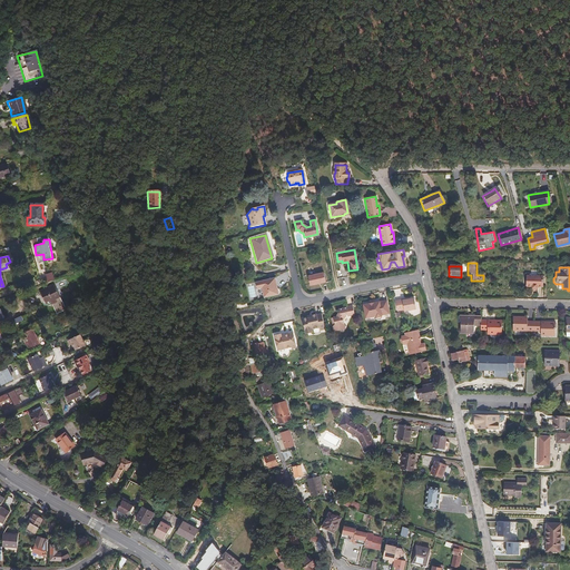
[(324,282),(322,273),(306,276),(308,285),(324,282)]
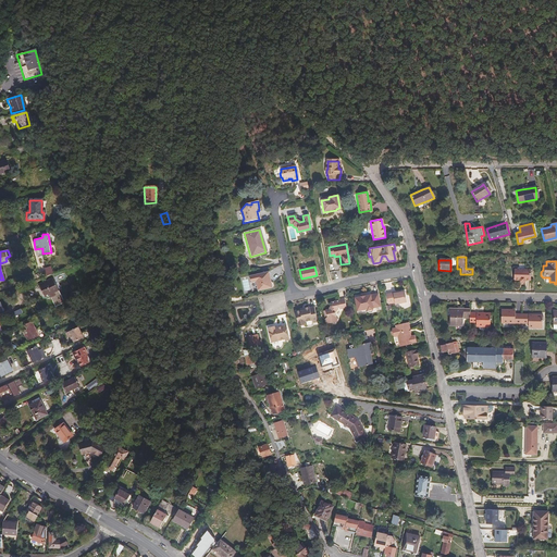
[(530,280),(530,270),(512,270),(512,280),(519,280),(519,283),(520,283),(523,283),(523,280),(530,280)]
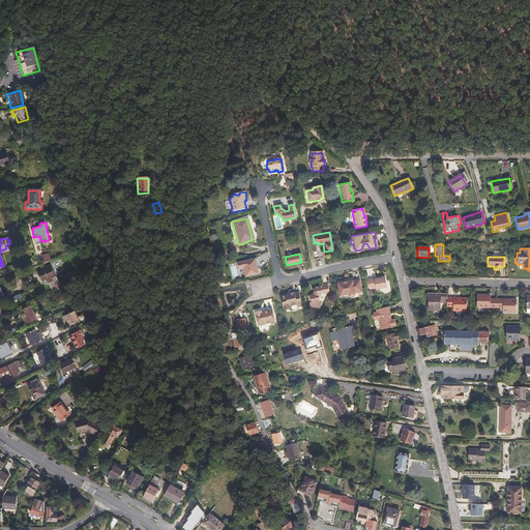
[(259,269),(257,268),(256,268),(256,265),(255,259),(236,262),(238,268),(242,268),(244,276),(258,273),(259,272),(259,269)]
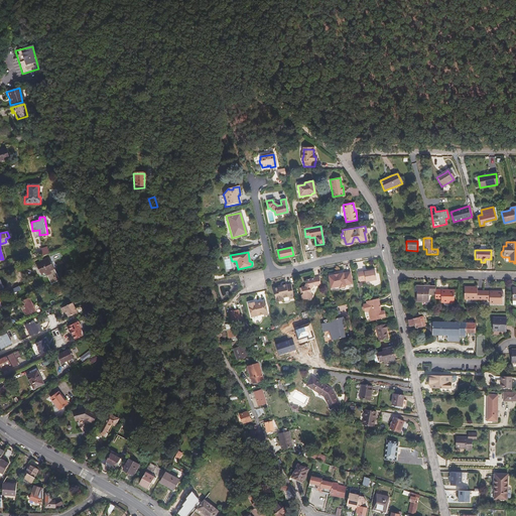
[(50,284),(58,280),(47,258),(35,263),(39,271),(41,275),(45,273),(50,284)]
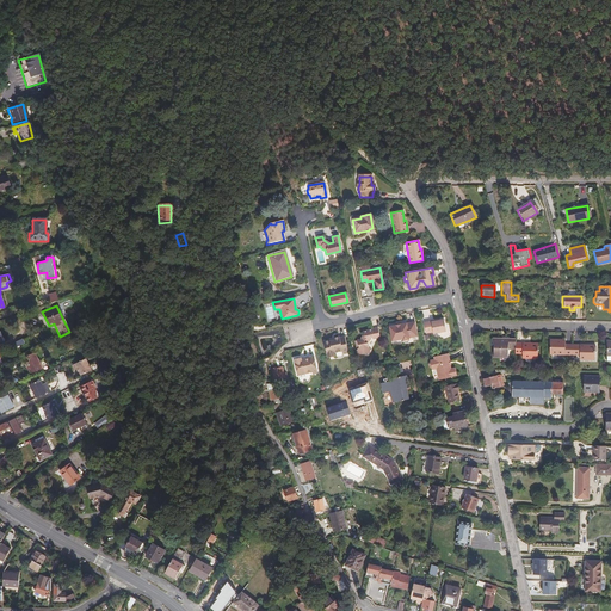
[(445,333),(443,321),(433,322),(431,323),(431,322),(423,323),(425,334),(432,333),(432,334),(445,333)]
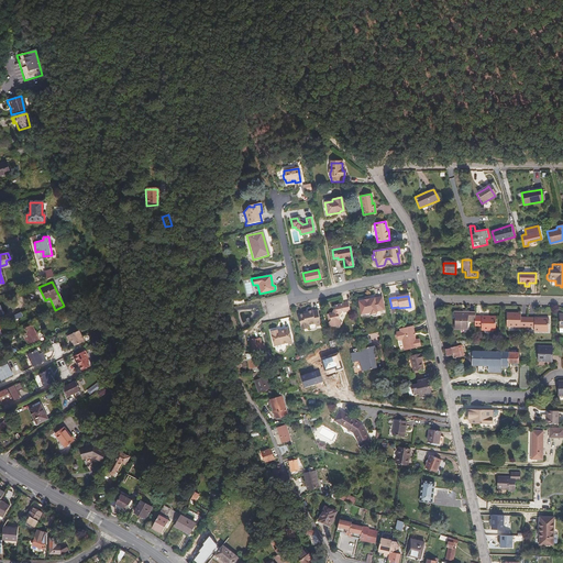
[(383,310),(381,297),(357,301),(360,313),(370,312),(370,313),(375,312),(375,311),(383,310)]
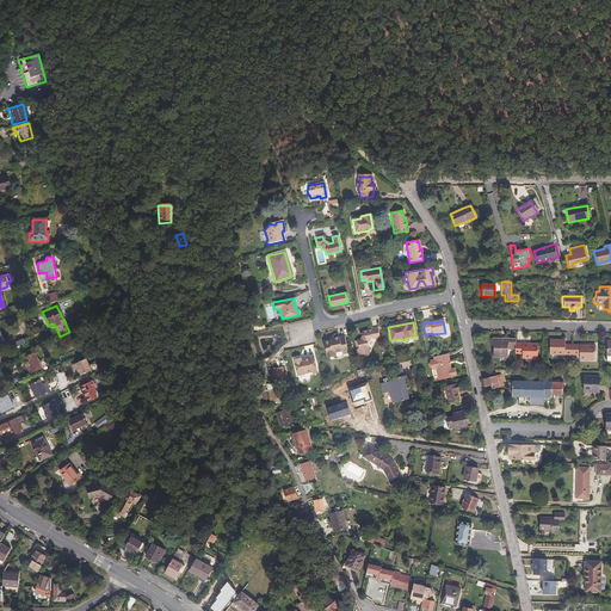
[(357,347),(356,350),(357,355),(368,352),(366,343),(369,339),(378,337),(376,328),(362,332),(362,334),(363,335),(360,339),(359,339),(356,340),(357,347)]
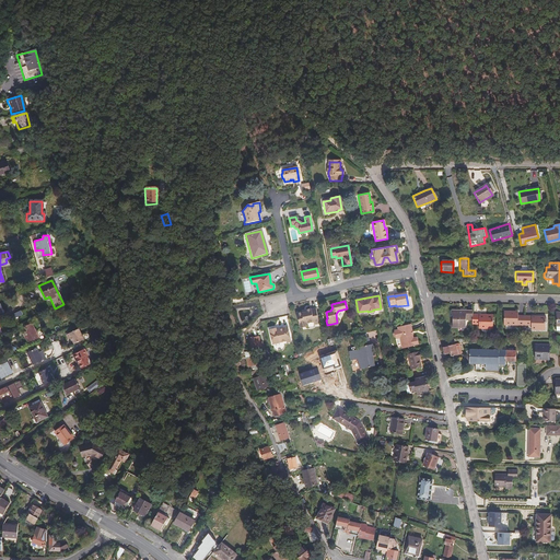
[(318,324),(315,308),(310,310),(310,308),(304,310),(304,312),(301,313),(300,312),(296,312),(295,314),(299,328),(306,326),(305,324),(313,322),(313,325),(318,324)]
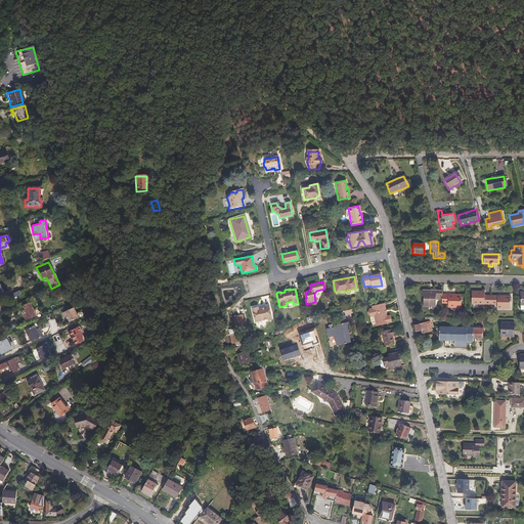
[(442,295),(442,292),(432,291),(431,293),(429,293),(421,292),(421,297),(423,297),(422,307),(434,307),(434,300),(442,301),(442,295)]
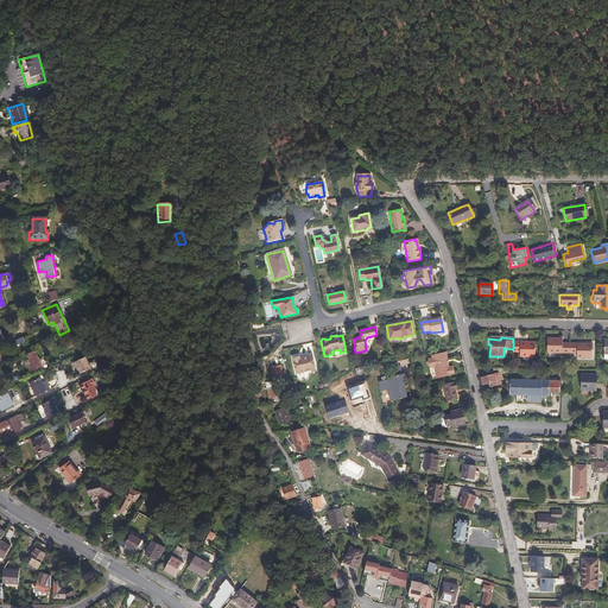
[(21,339),(10,344),(11,348),(24,342),(21,339)]
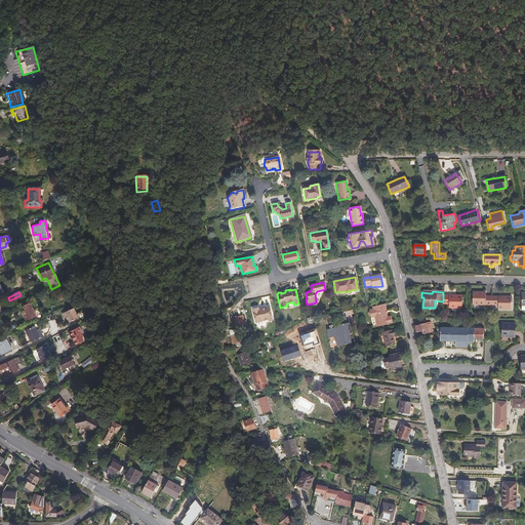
[(491,306),(491,296),(486,296),(484,296),(484,293),(479,293),(480,292),(472,292),(471,305),(491,306)]
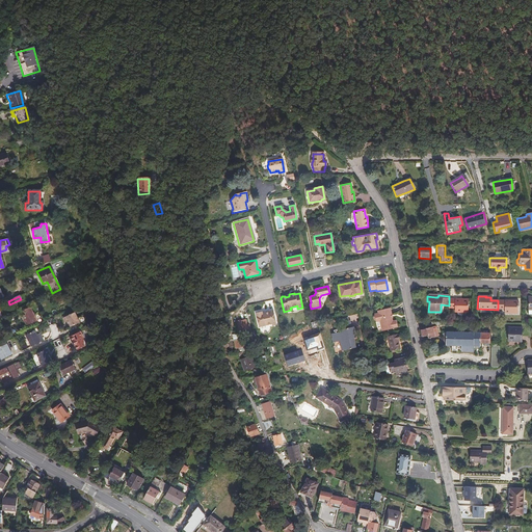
[(449,306),(449,309),(454,309),(454,313),(467,313),(468,299),(460,299),(460,300),(455,300),(455,299),(451,299),(449,299),(449,306)]
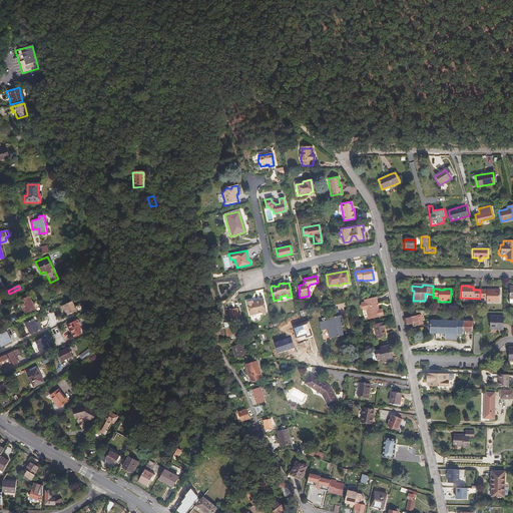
[(483,290),(480,290),(480,299),(485,299),(485,303),(498,303),(498,290),(489,290),(489,291),(486,291),(486,290),(483,290)]
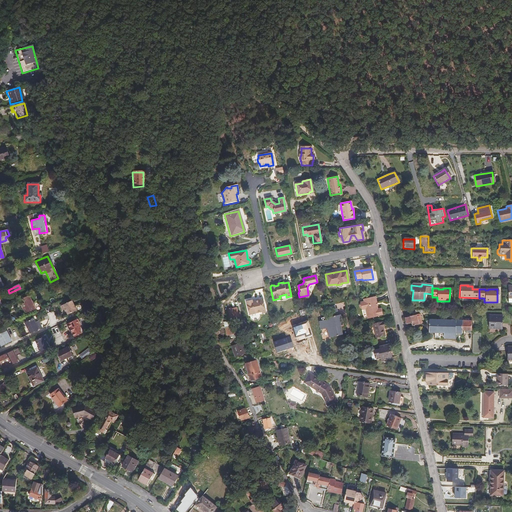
[(367,319),(382,315),(380,308),(377,309),(376,304),(375,302),(376,302),(375,296),(362,299),(363,301),(359,302),(359,303),(359,305),(359,307),(360,308),(361,309),(365,309),(367,319)]
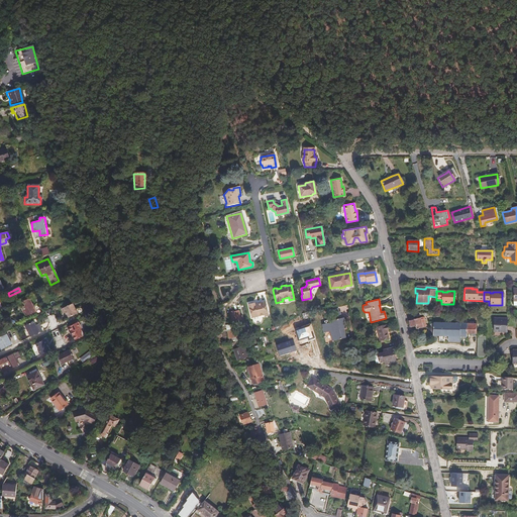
[(28,300),(23,303),(24,306),(21,307),(22,310),(21,311),(22,313),(24,312),(24,313),(25,316),(34,312),(28,300)]
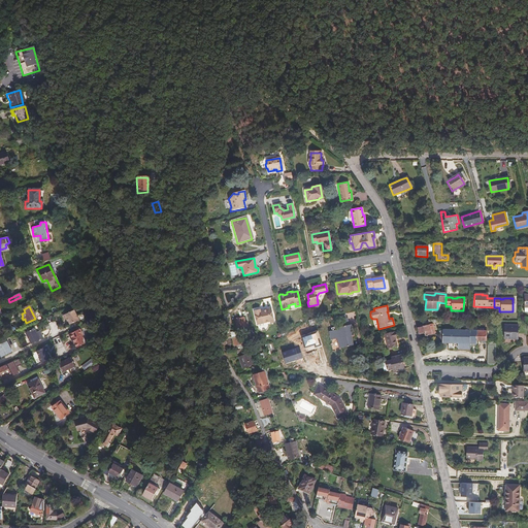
[(266,309),(262,309),(262,311),(260,311),(260,310),(259,309),(253,310),(256,324),(268,321),(269,323),(273,322),(270,307),(266,308),(266,309)]
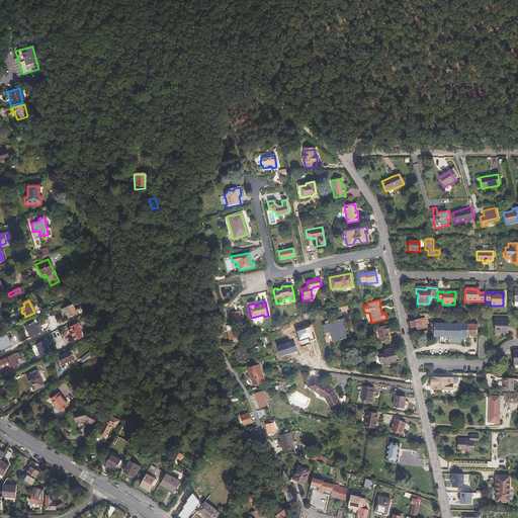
[(76,314),(71,304),(60,310),(62,314),(65,313),(68,319),(76,314)]
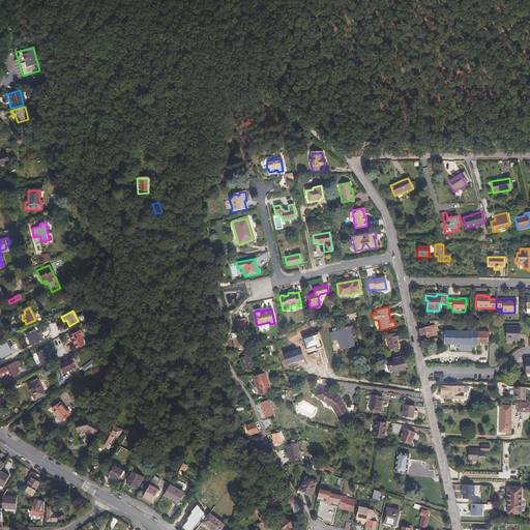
[(340,350),(353,347),(352,337),(354,336),(352,326),(350,327),(348,319),(347,319),(346,316),(340,318),(342,328),(337,330),(337,332),(329,334),(331,342),(337,341),(340,350)]
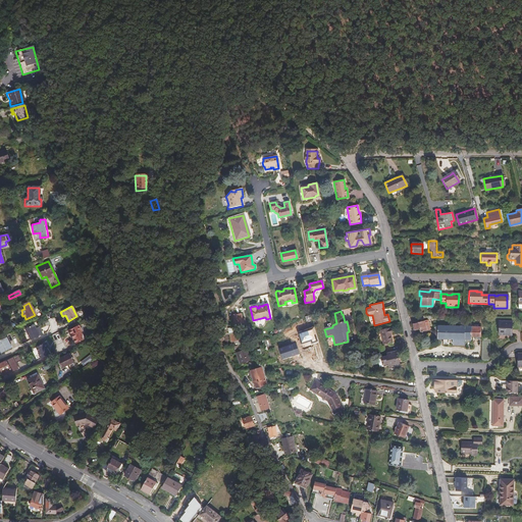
[(243,325),(245,325),(243,319),(242,319),(240,314),(235,315),(236,317),(232,318),(235,324),(238,324),(238,325),(239,328),(244,327),(243,325)]
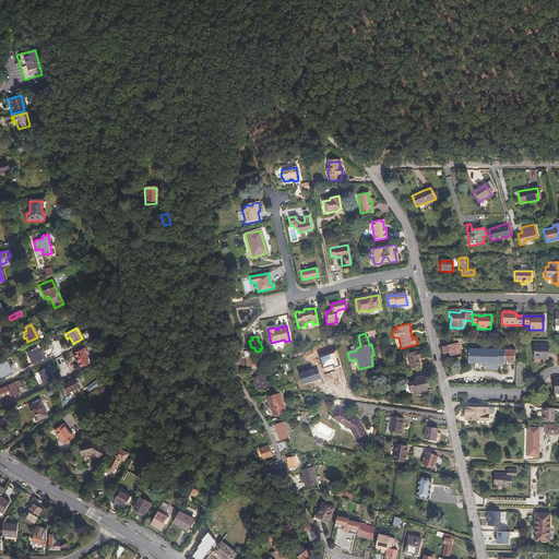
[(547,358),(547,345),(534,345),(534,358),(547,358)]
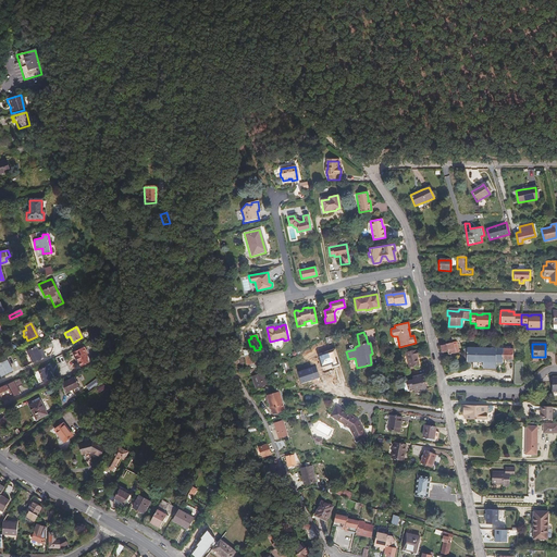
[(39,355),(35,346),(26,351),(32,363),(36,361),(45,357),(42,353),(39,355)]
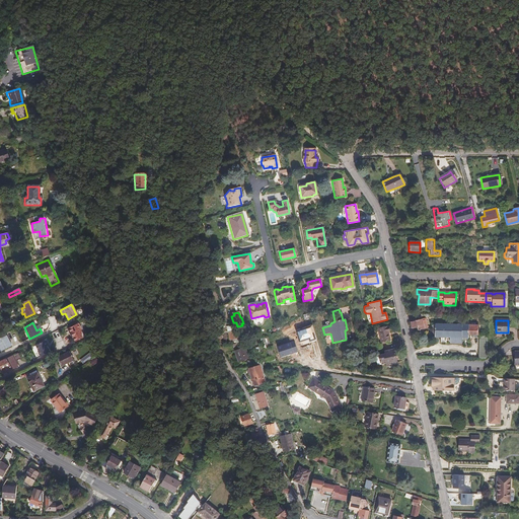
[(82,338),(79,334),(80,331),(79,328),(80,328),(78,323),(68,328),(74,341),(82,338)]
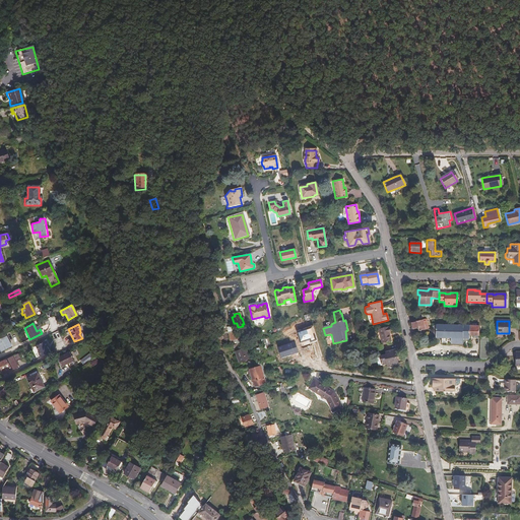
[(436,330),(436,338),(440,338),(444,338),(449,338),(449,344),(462,344),(462,339),(468,339),(468,335),(478,336),(478,326),(467,326),(467,327),(463,327),(463,326),(432,325),(432,330),(436,330)]
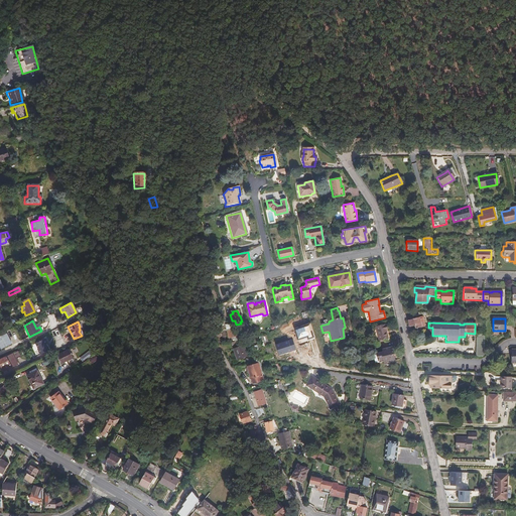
[(380,341),(386,340),(385,333),(385,332),(387,331),(385,326),(384,326),(376,327),(380,341)]
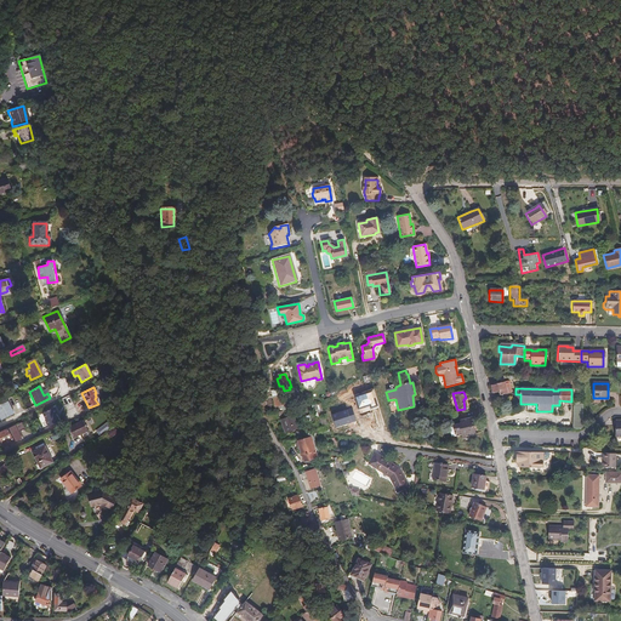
[(291,406),(289,397),(273,400),(275,409),(291,406)]
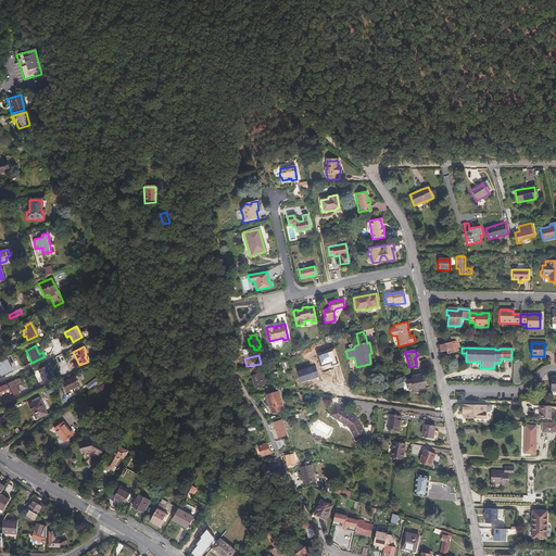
[(0,376),(12,371),(5,359),(0,362),(0,376)]
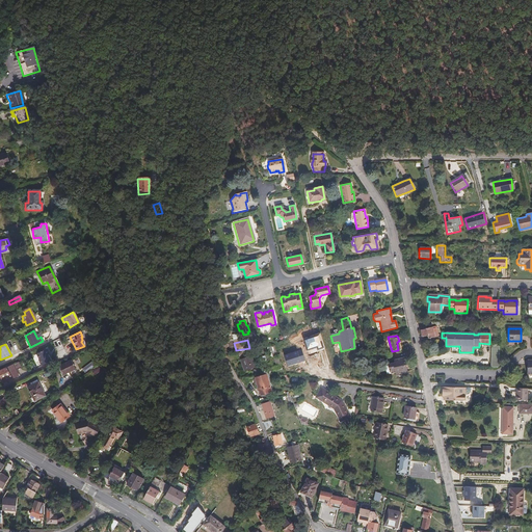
[(489,356),(489,362),(489,367),(499,368),(500,344),(490,344),(489,356)]
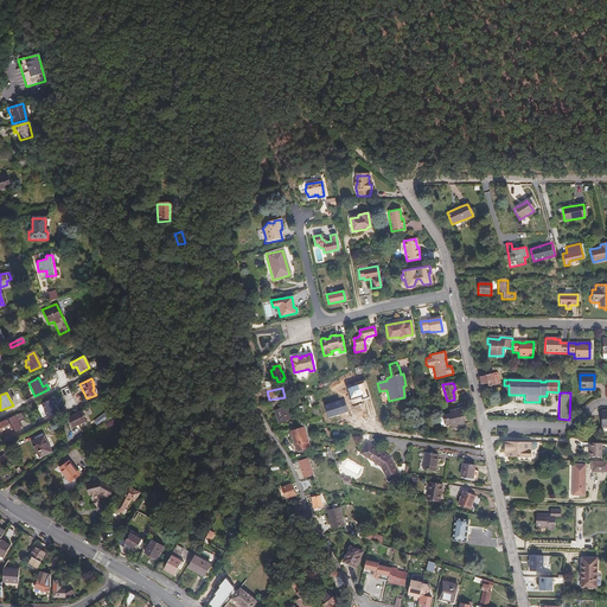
[(61,410),(53,395),(37,402),(44,417),(49,415),(61,410)]
